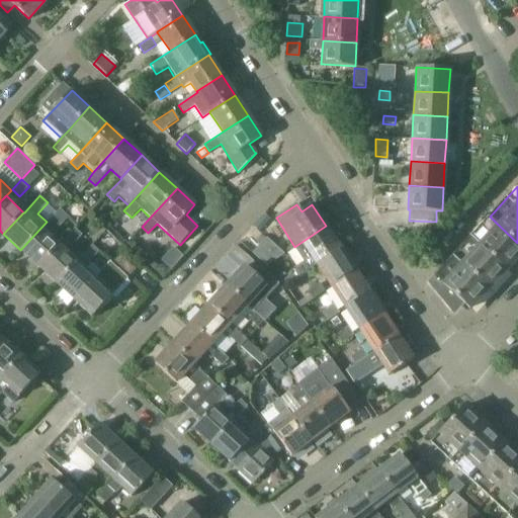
[(38,266),(59,245),(50,237),(68,218),(60,209),(48,223),(47,222),(20,250),(38,266)]
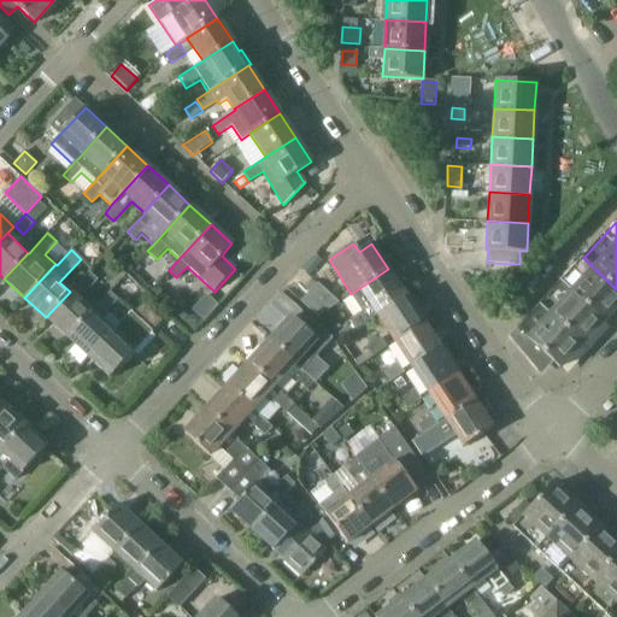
[(301,271),(309,277),(322,263),(315,256),(301,271)]
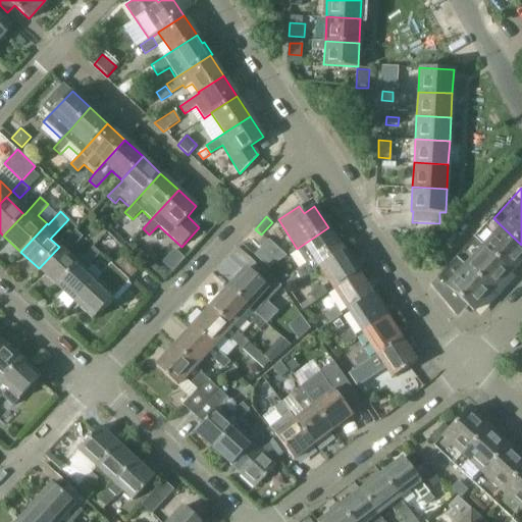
[(521,259),(521,245),(493,218),(475,238),(511,271),(521,259)]
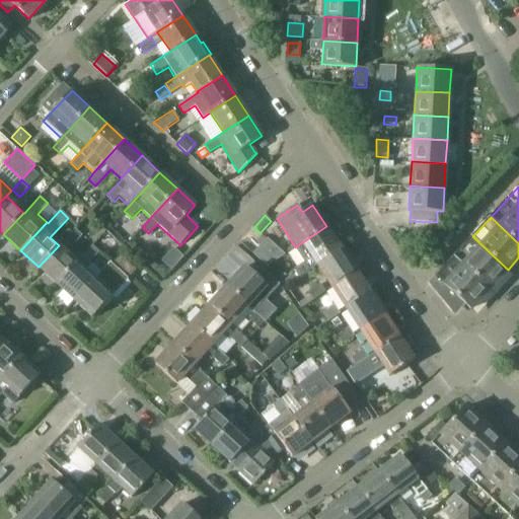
[(435,235),(436,223),(413,222),(413,234),(435,235)]
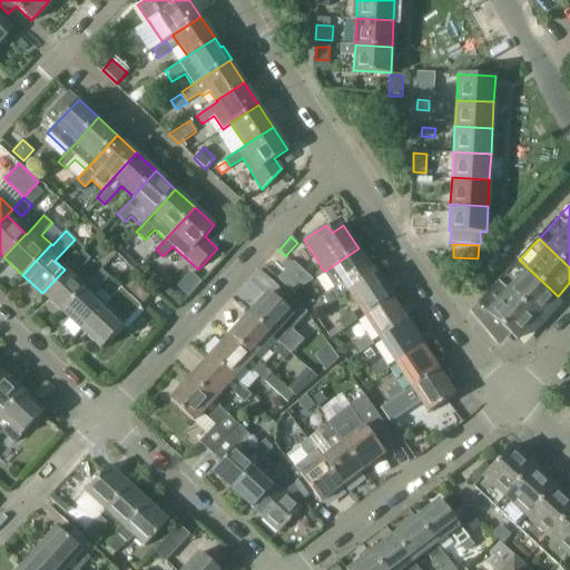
[(327,304),(349,291),(349,290),(374,273),(359,248),(324,272),(323,273),(334,288),(322,296),(323,297),(325,300),(327,304)]
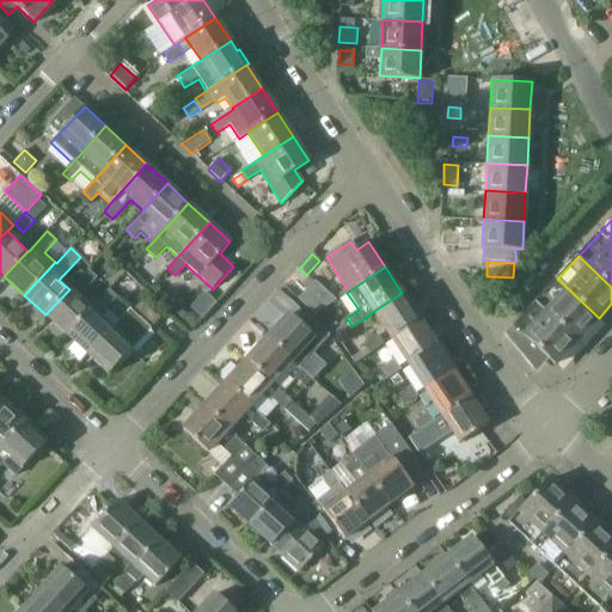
[(85,291),(97,277),(89,270),(78,283),(85,291)]
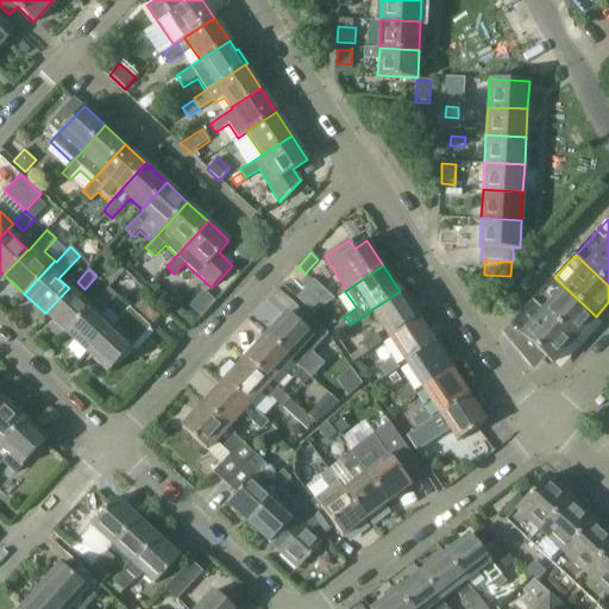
[(596,316),(554,277),(533,300),(575,339),(596,316)]
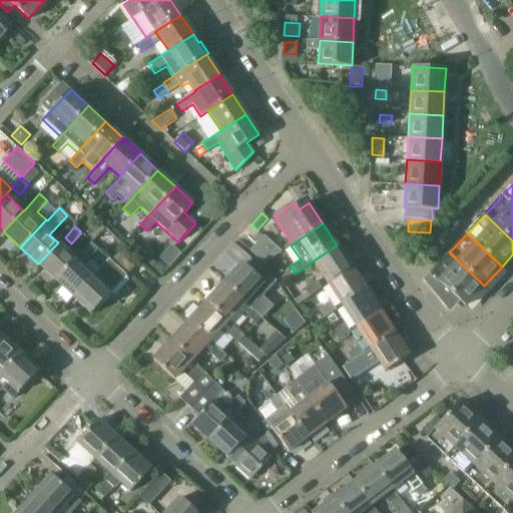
[(264,262),(281,251),(264,236),(250,250),(264,262)]
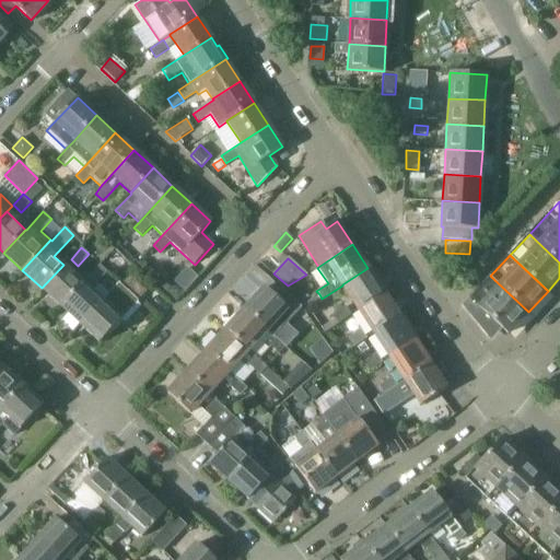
[(61,306),(83,282),(63,265),(42,288),(61,306)]
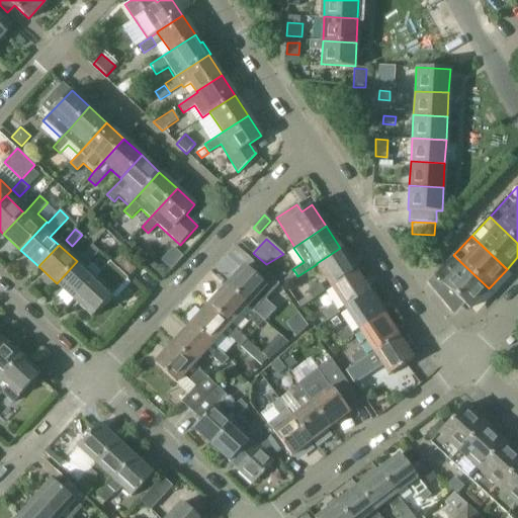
[(89,262),(99,252),(92,246),(82,256),(89,262)]
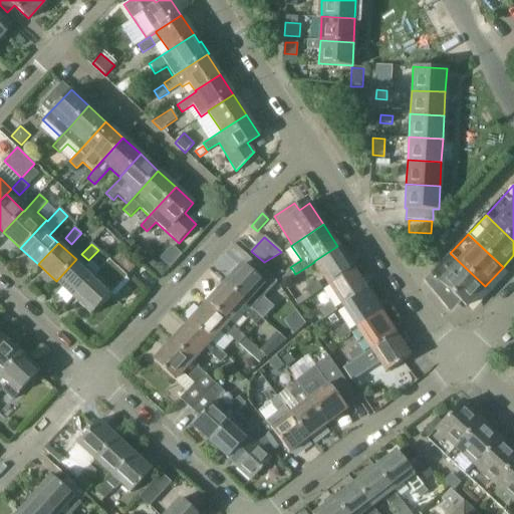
[(328,284),(352,268),(337,246),(314,261),(314,262),(328,284)]
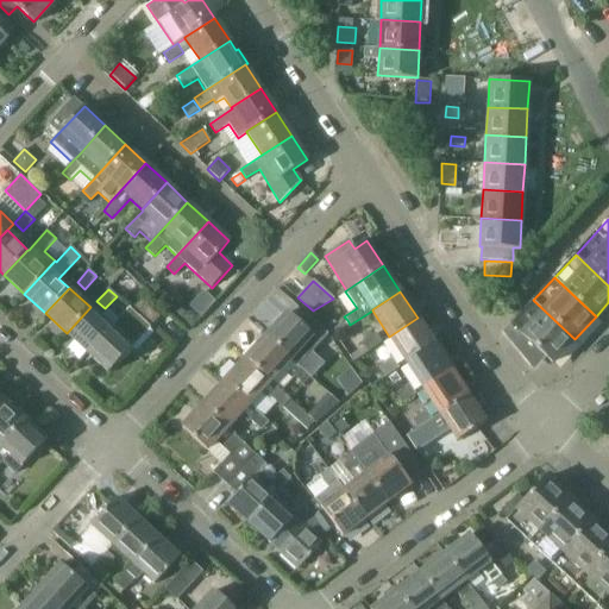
[(142,297),(112,327),(111,326),(87,352),(107,371),(161,315),(142,297)]
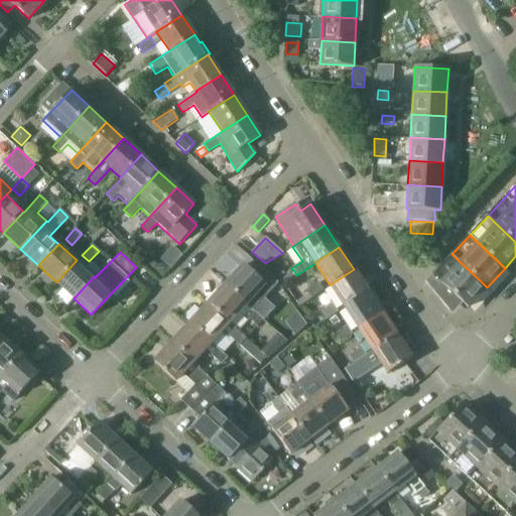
[(433,274),(460,298),(469,307),(487,287),(452,254),(433,274)]
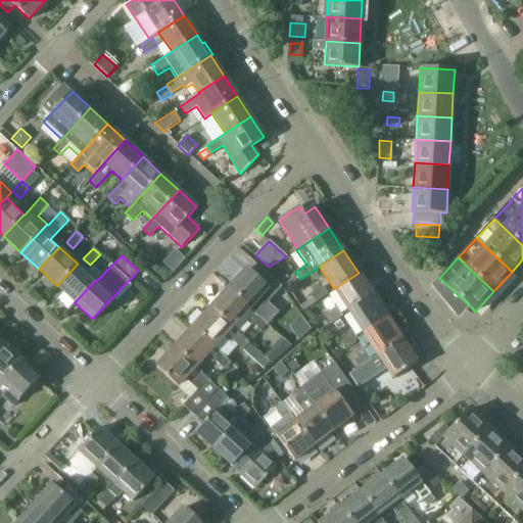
[(78,264),(57,286),(75,302),(95,280),(78,264)]
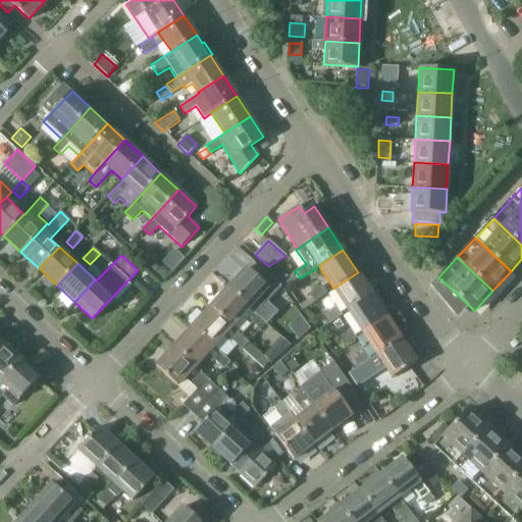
[(156,272),(164,280),(171,272),(163,265),(156,272)]
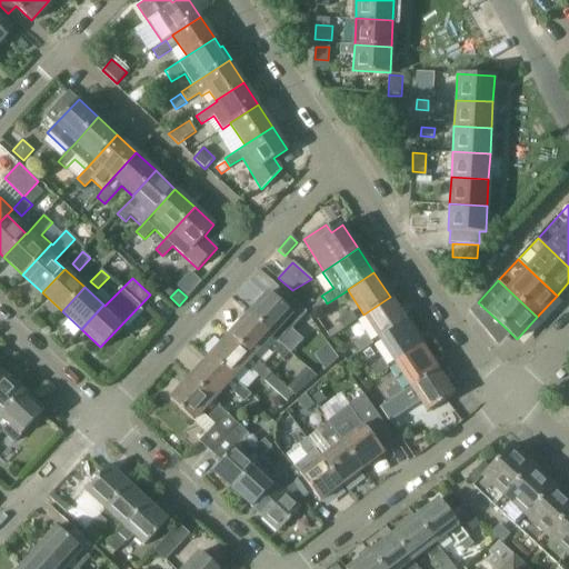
[(248,315),(270,336),(290,315),(297,320),(305,311),(286,293),(278,301),(269,292),(248,315)]
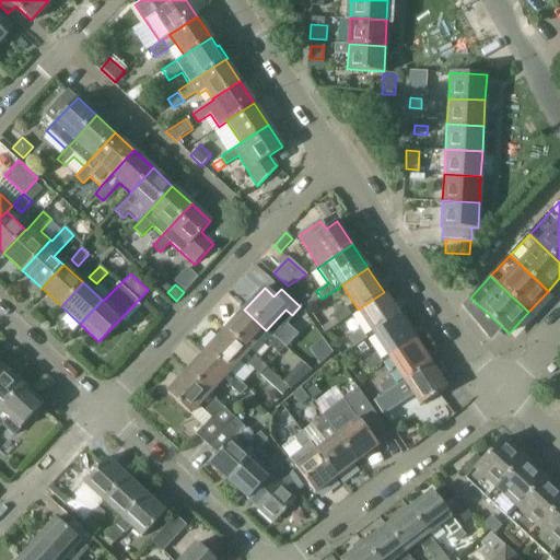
[(314,304),(322,299),(319,294),(317,292),(308,298),(314,304)]
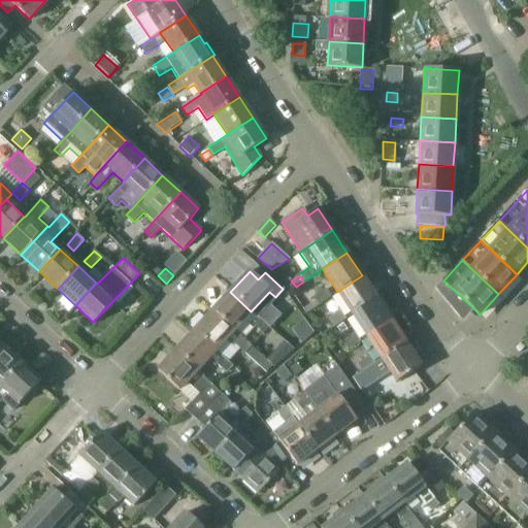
[(352,314),(376,298),(362,275),(337,292),(352,314)]
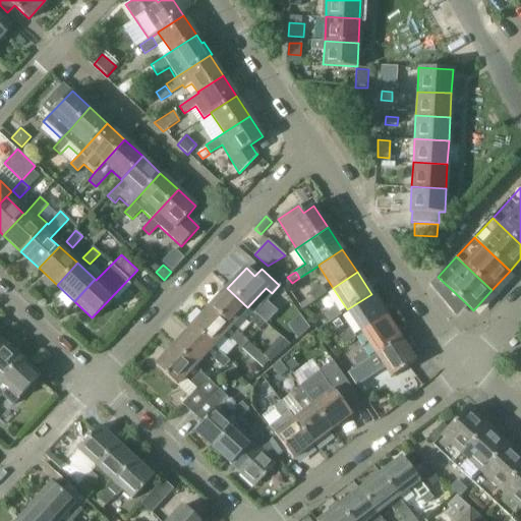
[(322,284),(309,293),(314,301),(327,292),(322,284)]
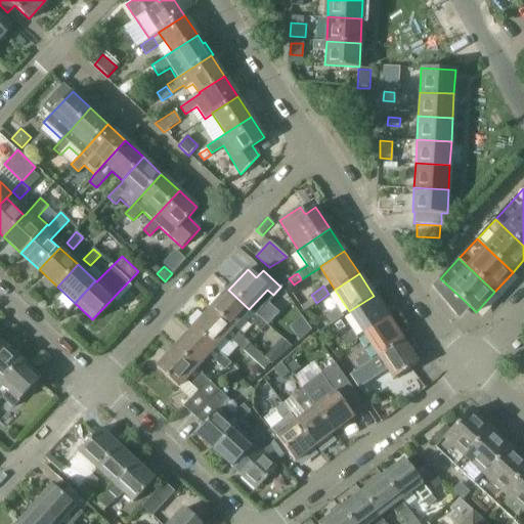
[(249,309),(228,290),(211,309),(231,328),(249,309)]
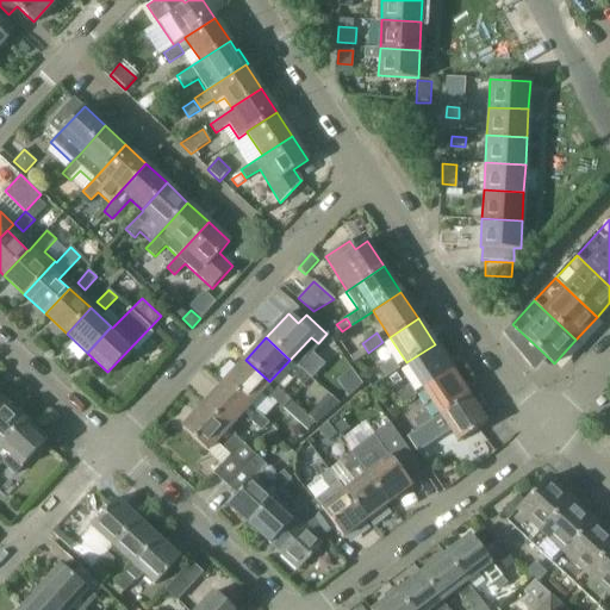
[(423,388),(452,369),(435,344),(406,362),(423,388)]
